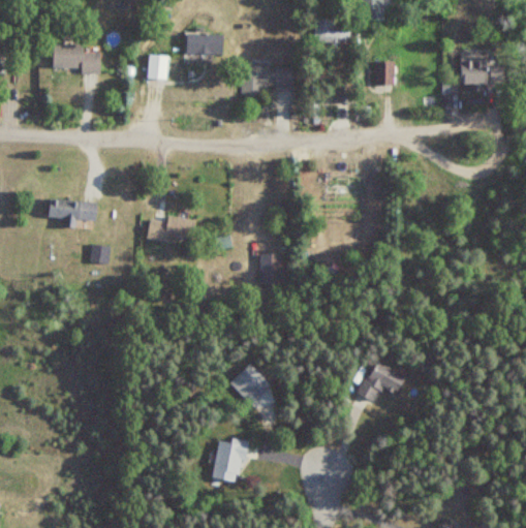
[(388,18),(387,0),(361,0),(362,18),(388,18)]
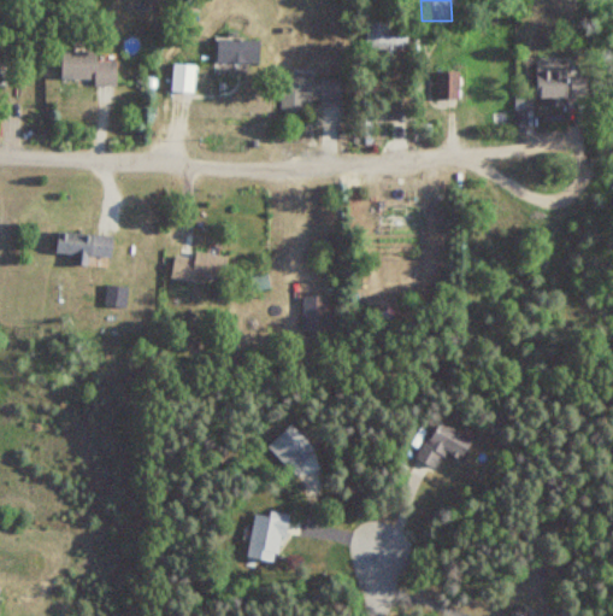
[(411,47),(411,22),(370,22),(370,47),(411,47)]
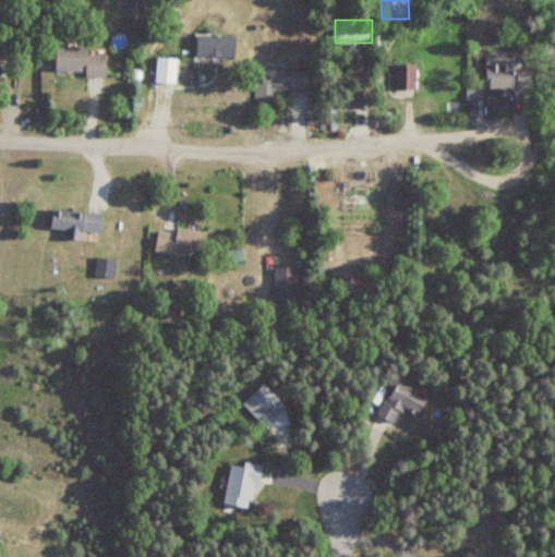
[(236,58),(237,36),(196,36),(196,57),(236,58)]
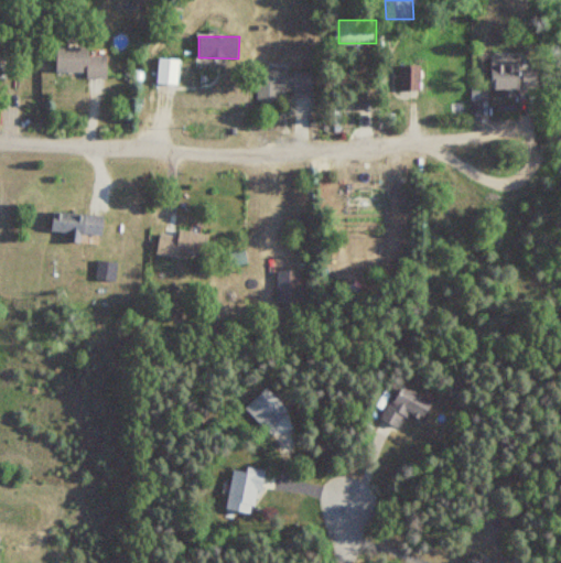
[(90,46),(56,46),(55,76),(107,77),(108,55),(90,54),(90,46)]
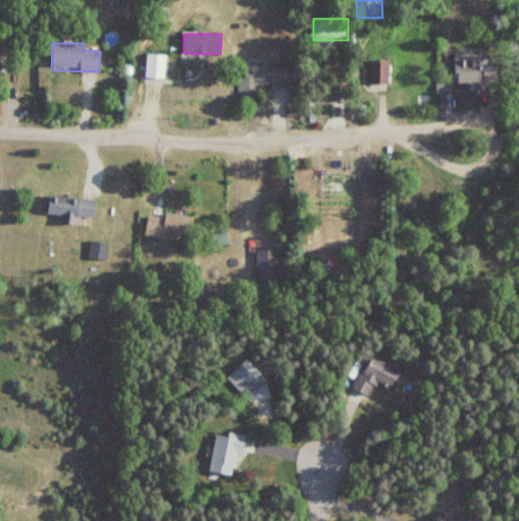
[(165,54),(146,54),(146,77),(165,77),(165,54)]
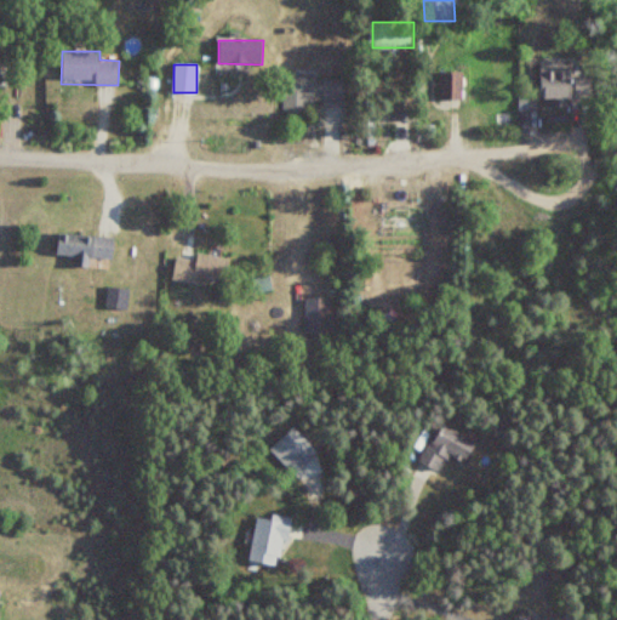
[(570,68),(538,68),(538,100),(553,100),(553,108),(570,108),(570,68)]
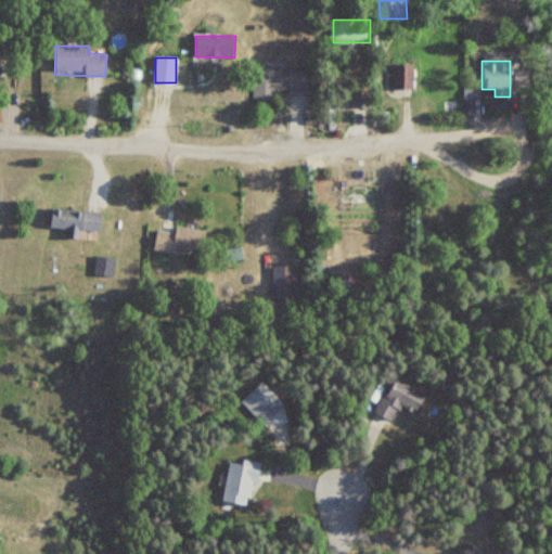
[(414,89),(414,65),(396,65),(396,89),(414,89)]
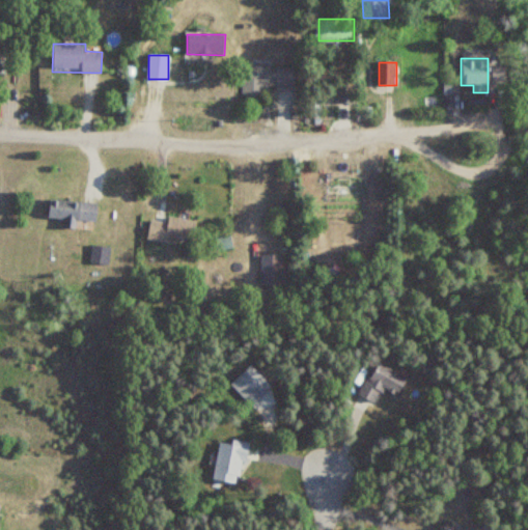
[(245,64),(244,86),(290,87),(290,66),(245,64)]
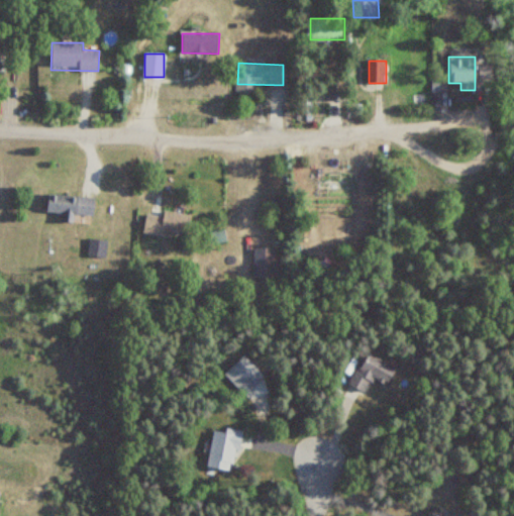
[(204,84),(187,84),(187,95),(204,96),(204,84)]
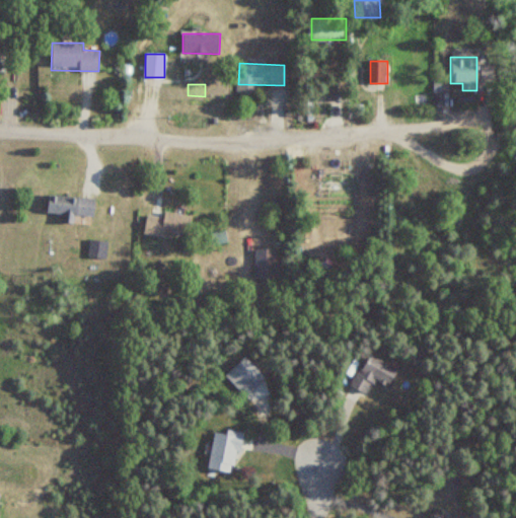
[(67,214),(67,222),(77,222),(77,216),(94,217),(95,198),(48,195),(47,212),(67,214)]
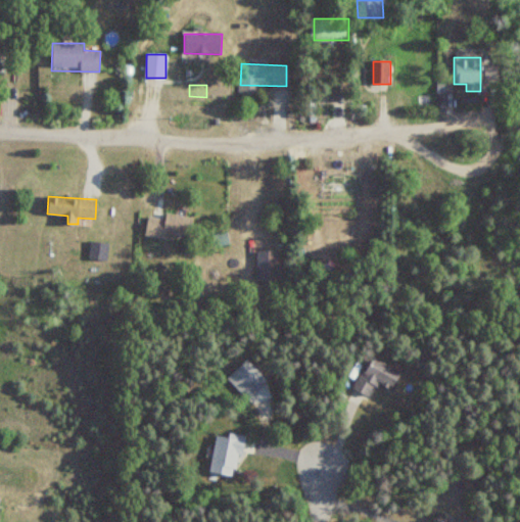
[(149,216),(146,234),(190,241),(194,218),(166,212),(166,219),(149,216)]
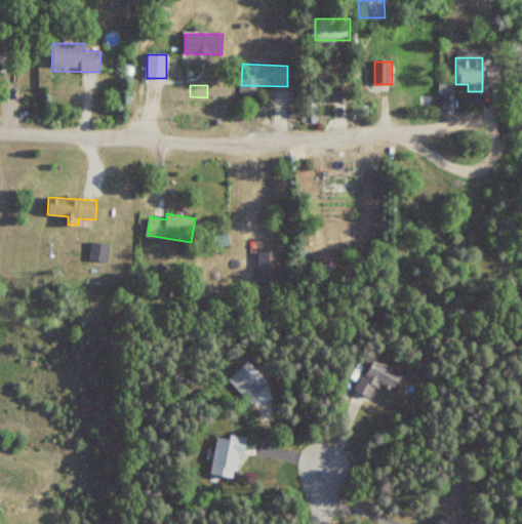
[(280,251),(258,251),(258,281),(280,281),(280,251)]
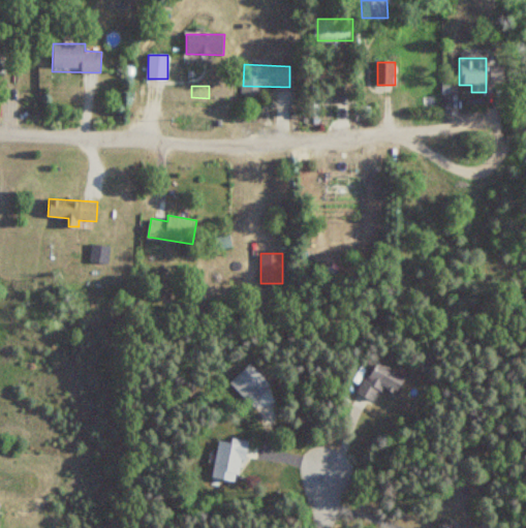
[(360,394),(376,403),(384,389),(396,395),(406,377),(378,361),(360,394)]
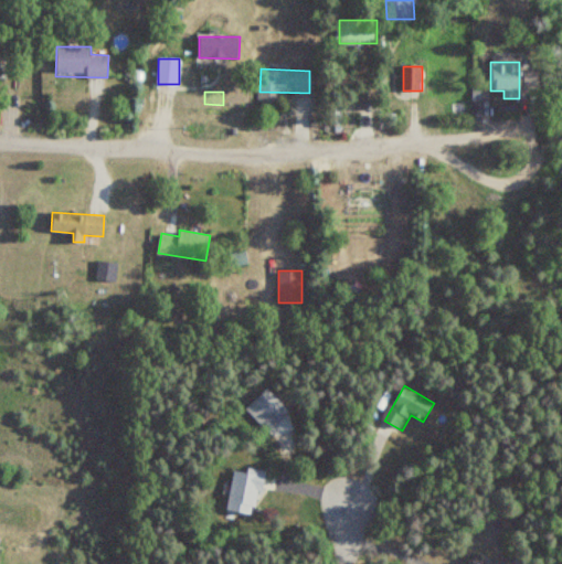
[(264,471),(235,467),(228,511),(256,515),(264,471)]
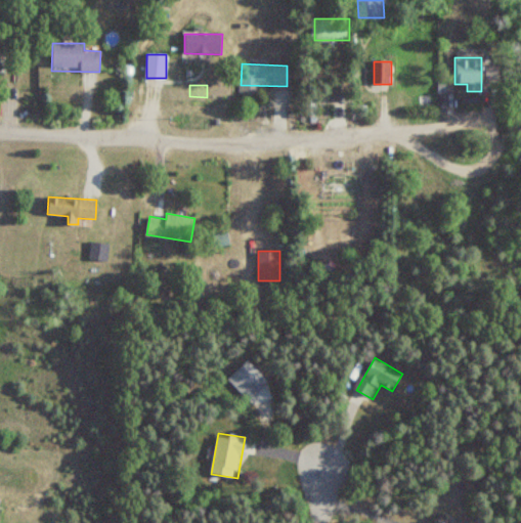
[(451,522),(447,514),(430,522),(451,522)]
